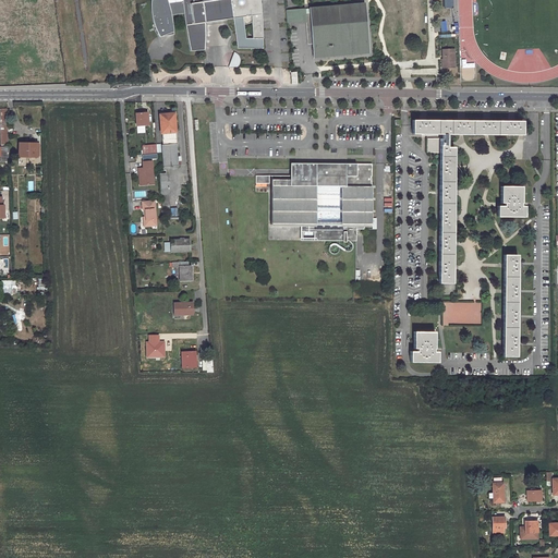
[(183,13),(182,1),(180,1),(179,0),(178,0),(169,1),(169,3),(168,3),(167,0),(150,1),(150,9),(152,16),(153,22),(155,27),(156,32),(159,37),(173,33),(172,21),(171,14),(183,13)]
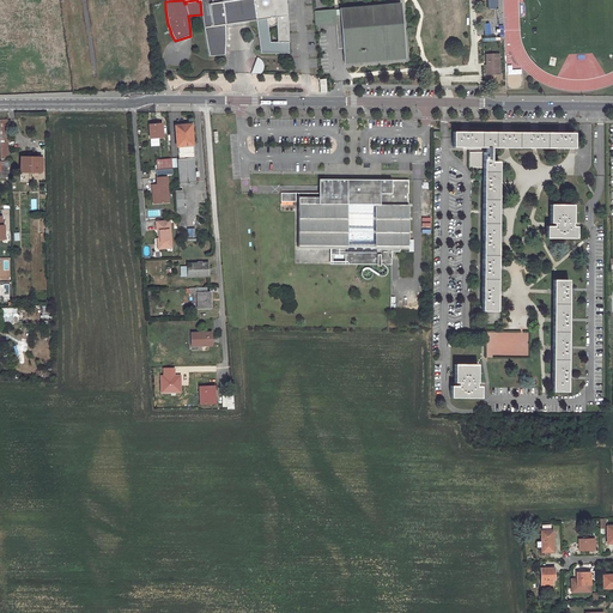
[(503,0),(487,0),(489,14),(489,18),(493,18),(504,18),(503,0)]
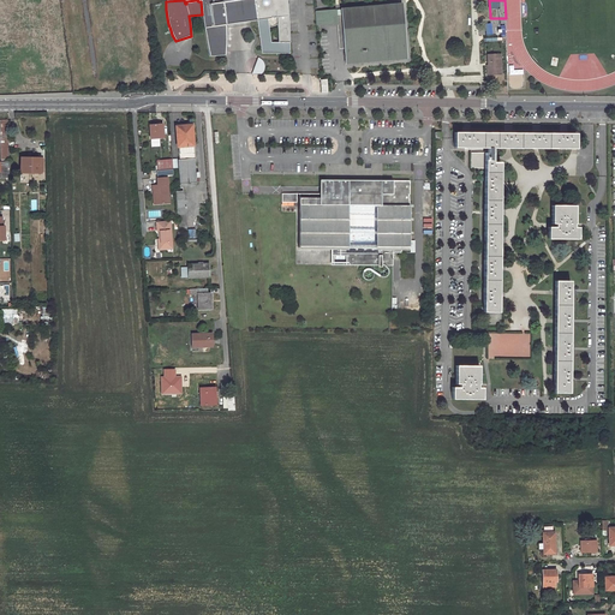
[(401,4),(341,9),(341,15),(336,16),(338,24),(339,49),(345,48),(346,64),(406,59),(401,4)]
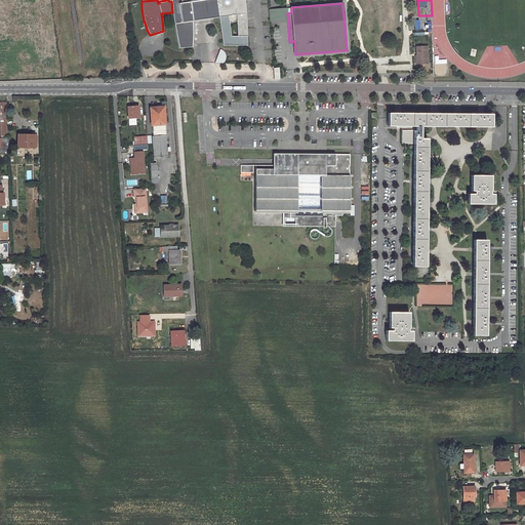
[(287,8),(269,9),(270,22),(288,21),(287,13),(287,8)]
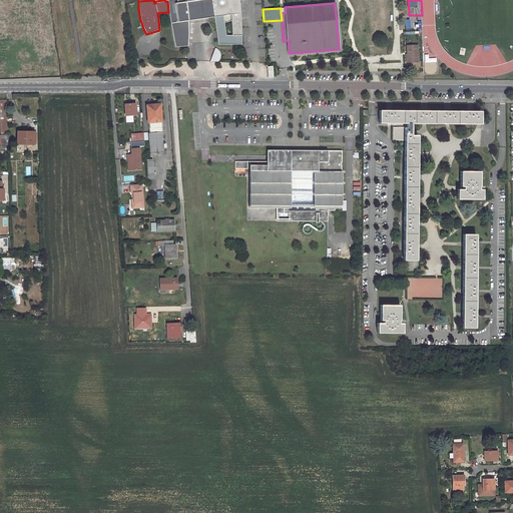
[(418,45),(407,46),(408,57),(406,57),(407,62),(418,62),(418,45)]
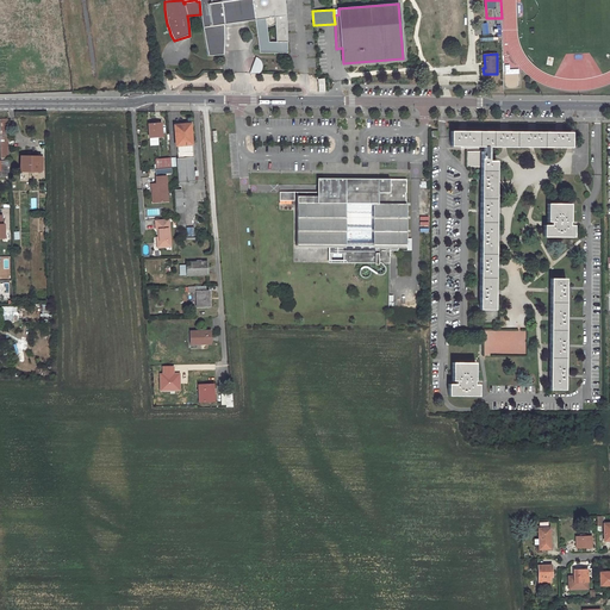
[(161,122),(148,123),(149,137),(162,137),(161,122)]
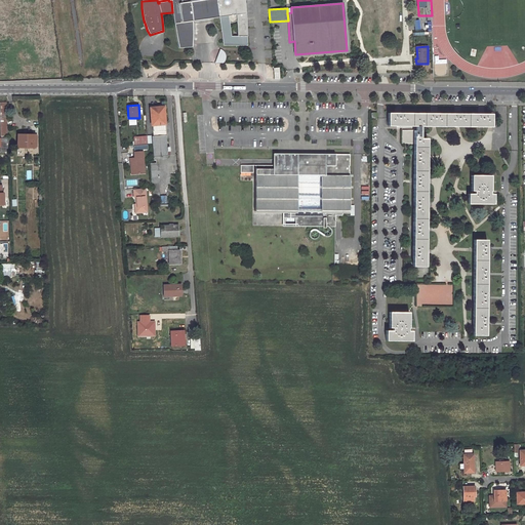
[(160,107),(150,108),(150,116),(151,116),(153,136),(152,136),(154,157),(167,156),(164,110),(160,110),(160,107)]
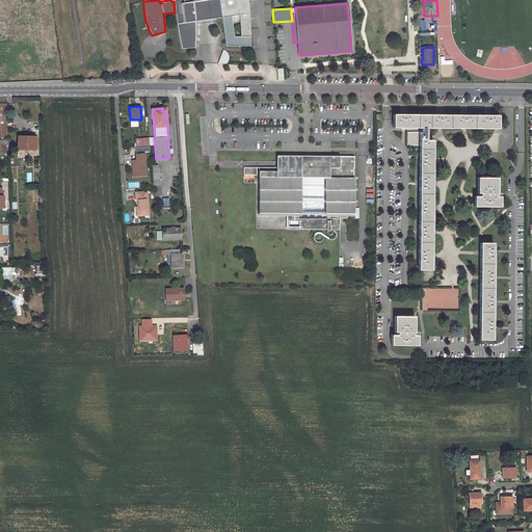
[(499,115),(393,114),(393,128),(422,129),(422,132),(407,132),(407,145),(420,145),(419,270),(431,270),(433,141),(426,140),(426,129),(499,129),(499,115)]
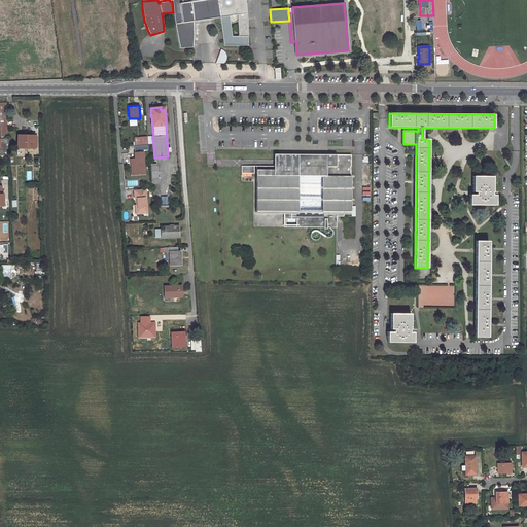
[(18,136),(18,148),(35,148),(35,136),(18,136)]
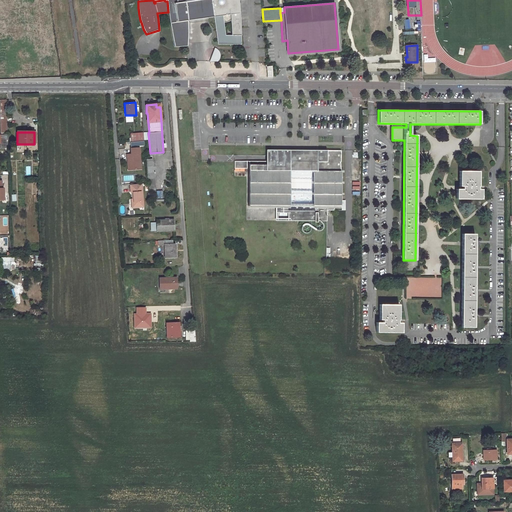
[(139,147),(131,148),(131,154),(127,154),(127,160),(130,160),(130,169),(141,169),(139,147)]
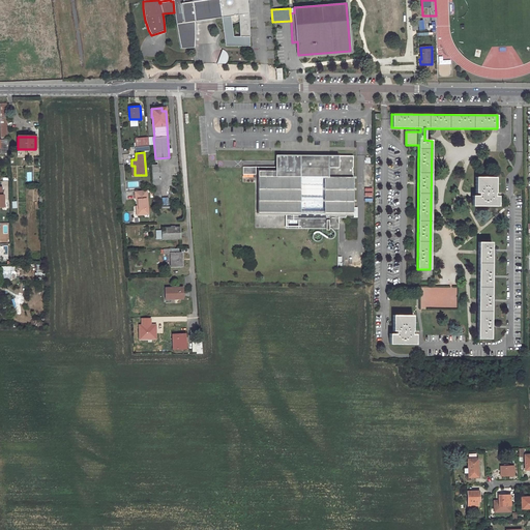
[(353,175),(353,169),(353,157),(306,156),(305,163),(278,163),(278,169),(258,169),(258,172),(258,214),(286,214),(286,216),(299,216),(298,228),(332,228),(332,226),(339,226),(339,216),(346,216),(349,210),(350,205),(352,196),(353,186),(353,180),(353,175)]
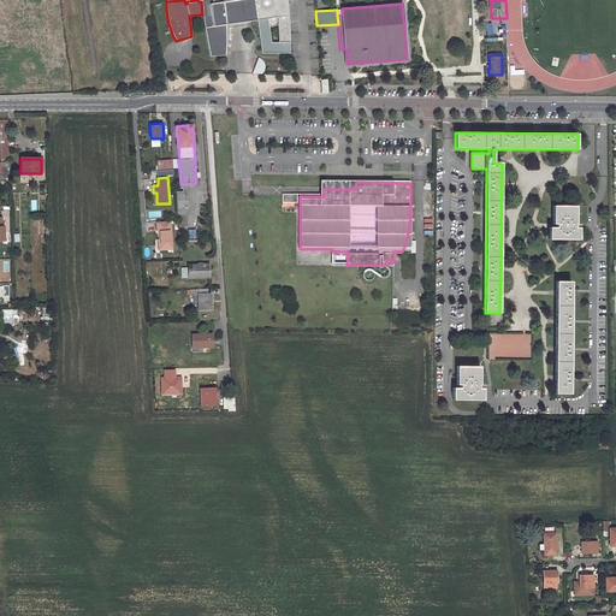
[(579,227),(575,227),(575,224),(576,224),(576,206),(552,206),(552,224),(554,224),(554,227),(549,227),(549,240),(579,240),(579,227)]
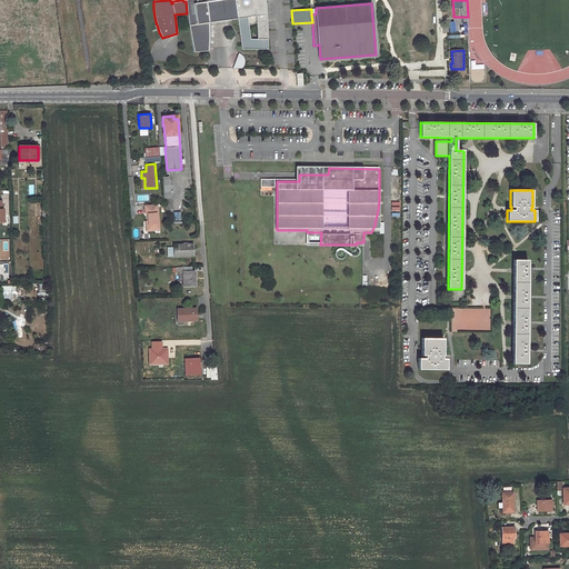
[(157,203),(145,205),(145,213),(147,213),(147,222),(148,230),(159,229),(157,203)]
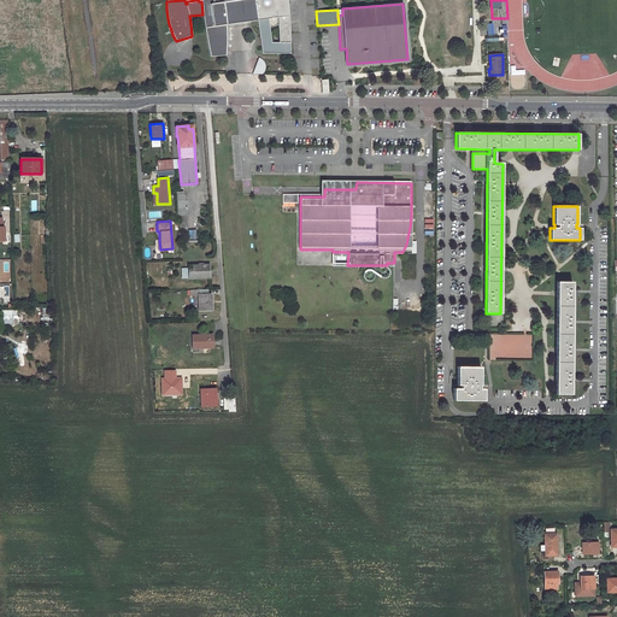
[(348,252),(333,252),(333,265),(347,265),(348,252)]
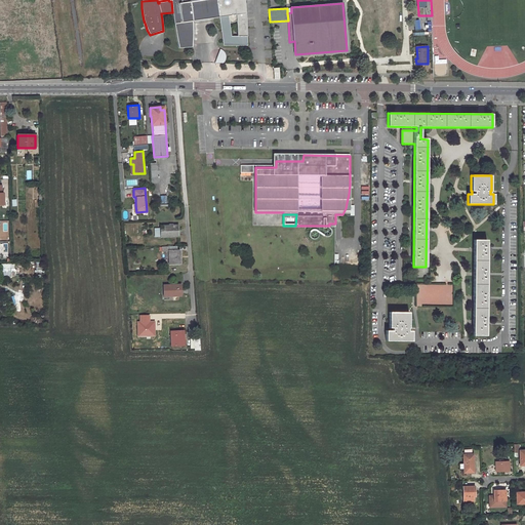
[(178,226),(160,227),(161,237),(178,236),(178,226)]
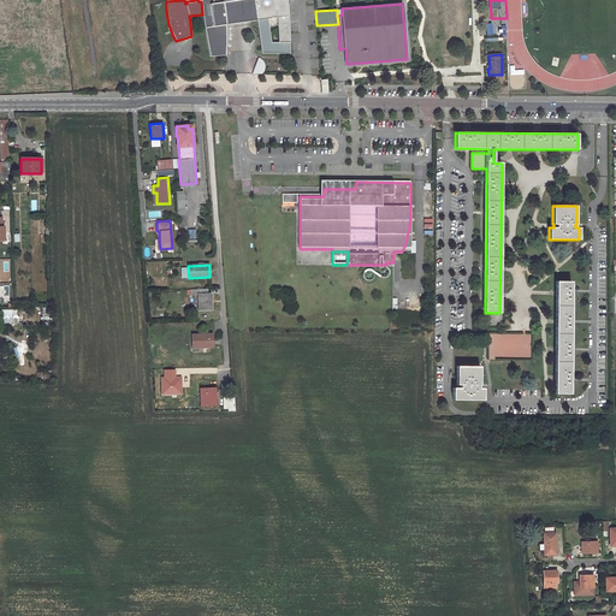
[(570,394),(572,282),(556,282),(555,394),(570,394)]
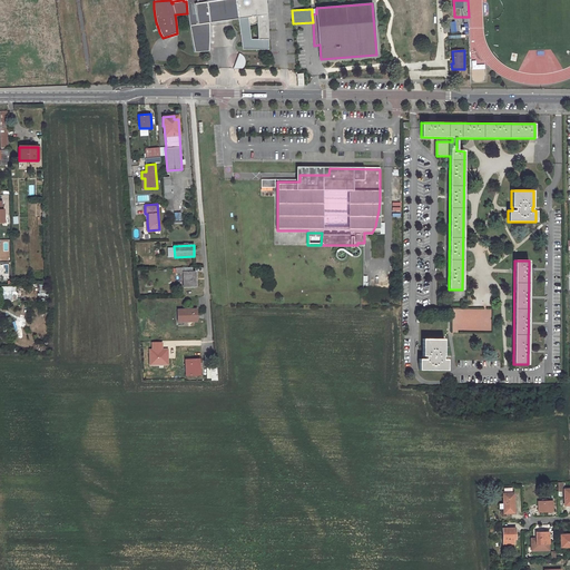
[(192,267),(176,268),(176,273),(184,273),(184,287),(196,286),(195,272),(192,273),(192,267)]
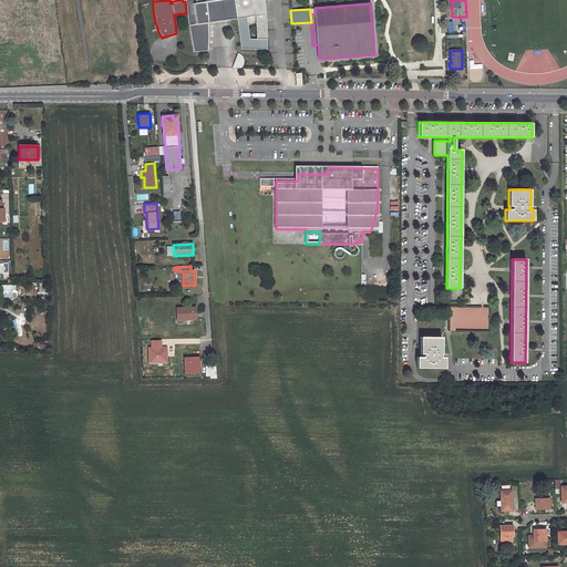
[(490,331),(490,308),(450,307),(450,330),(490,331)]
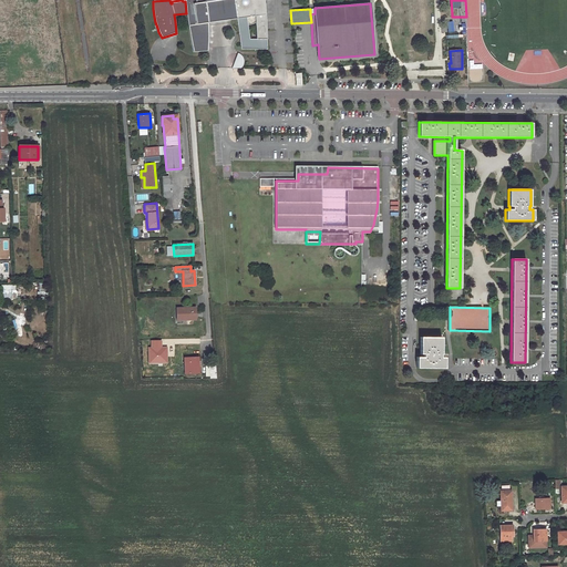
[(196,308),(176,308),(177,320),(196,319),(196,308)]
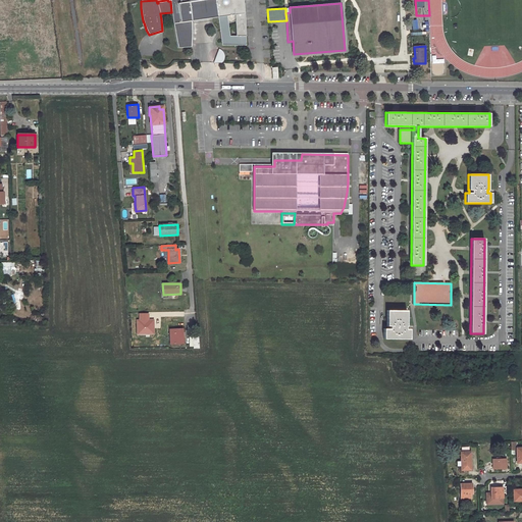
[(410,329),(406,329),(406,326),(407,326),(407,311),(386,310),(386,325),(387,325),(387,328),(384,328),(383,338),(410,340),(410,329)]
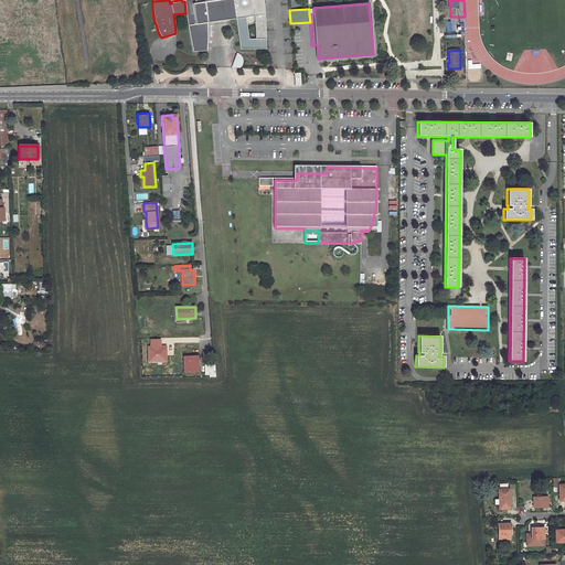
[(198,356),(184,356),(184,372),(196,372),(195,362),(199,361),(198,356)]
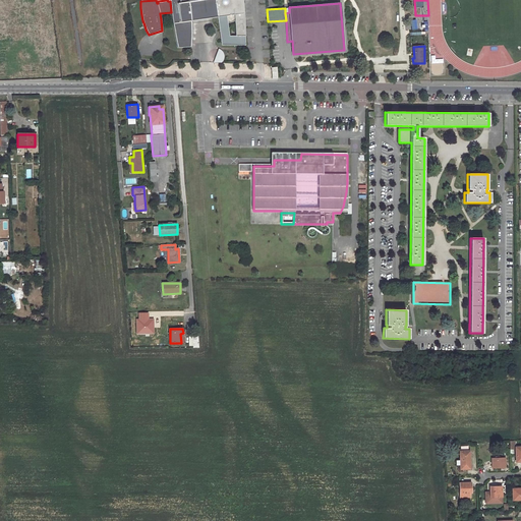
[(460,460),(456,460),(456,465),(460,465),(460,469),(470,468),(469,451),(468,451),(461,451),(459,451),(460,460)]
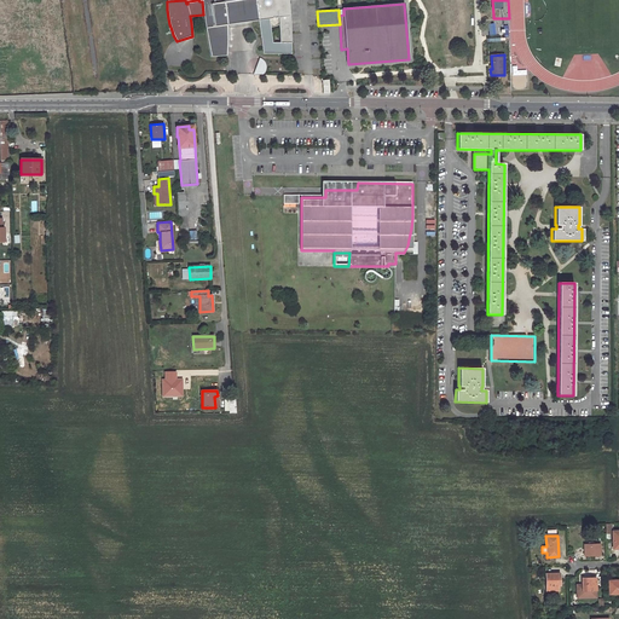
[(600,544),(584,544),(584,556),(600,555),(600,544)]
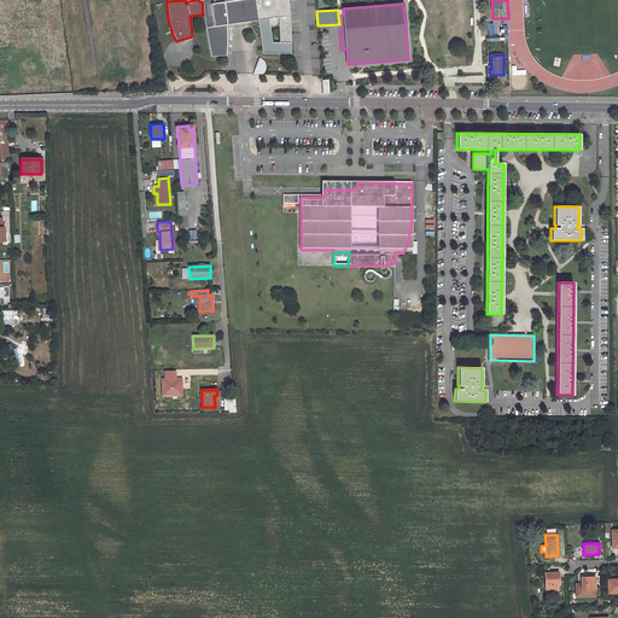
[(557,589),(557,579),(559,579),(558,572),(544,572),(546,592),(552,592),(552,589),(557,589)]
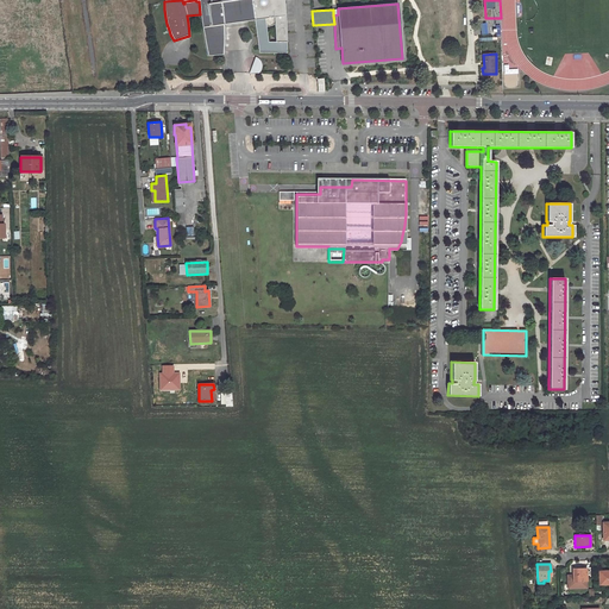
[(572,586),(572,590),(586,590),(585,571),(581,571),(581,569),(572,570),(572,577),(567,578),(567,586),(572,586)]
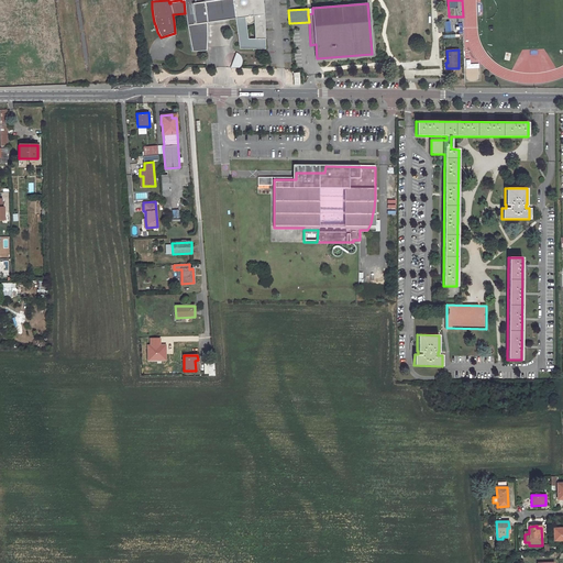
[(562,527),(553,528),(553,540),(562,540),(562,527)]
